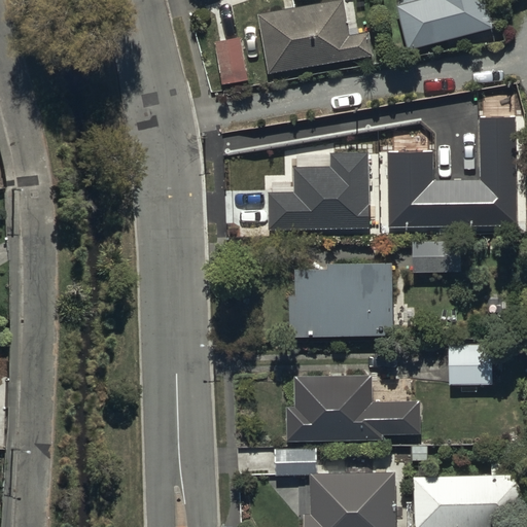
[(343,0),(328,0),(260,13),(272,74),(373,55),(369,31),(350,34),(343,0)]
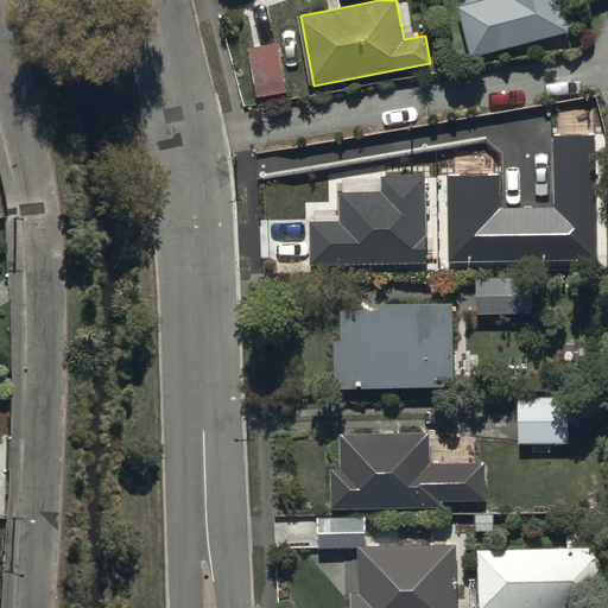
[(571,32),(562,0),(486,0),(460,7),(473,59),(571,32)]
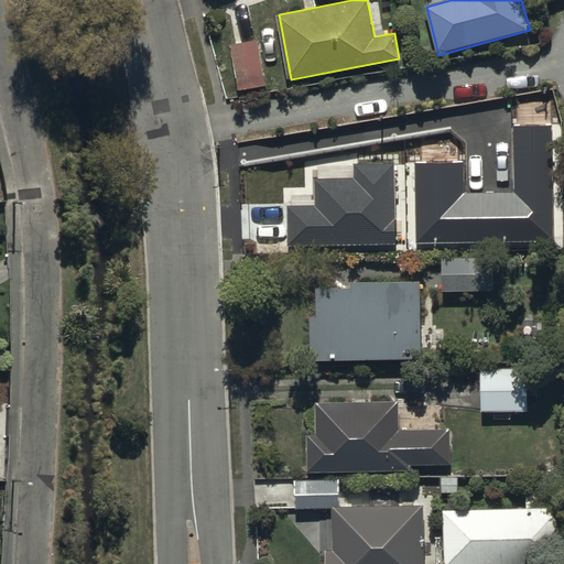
[(266,80),(261,39),(230,42),(235,84),(266,80)]
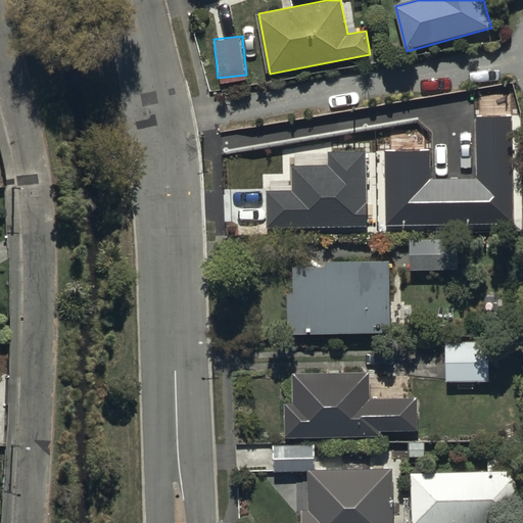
[(430,150),(385,151),(386,225),(513,223),(512,116),(475,117),(476,180),(430,180),(430,150)]
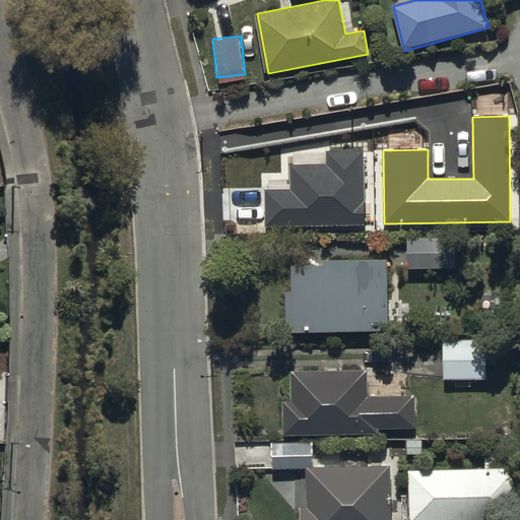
[(265,189),(265,226),(365,225),(364,150),(329,151),(329,164),(290,164),(290,189),(265,189)]
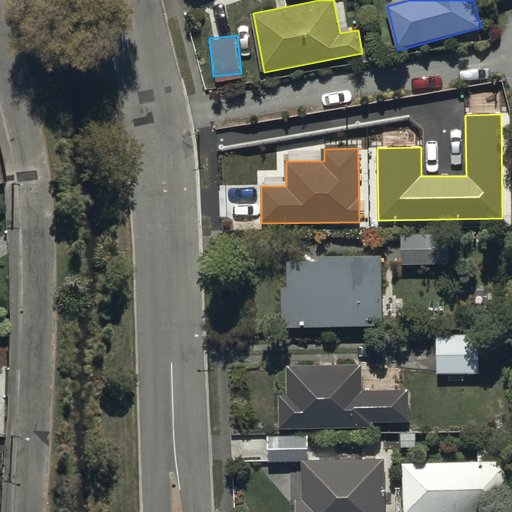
[(401,234),(401,263),(449,263),(449,234),(401,234)]
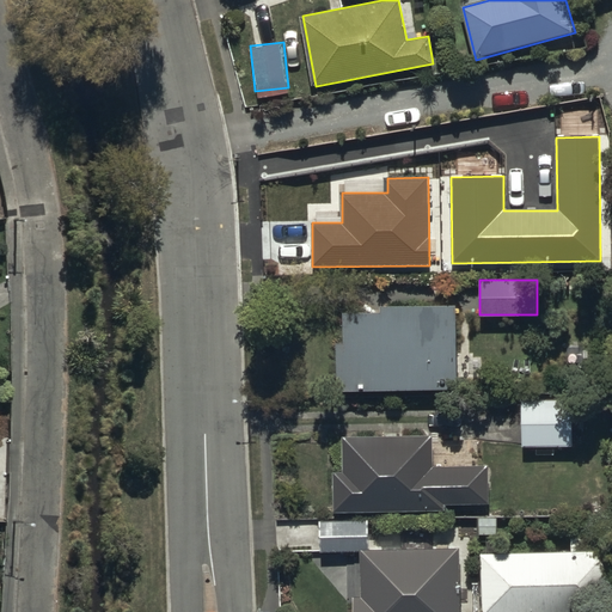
[(337,341),(337,381),(354,381),(354,390),(457,389),(456,305),(380,306),(380,314),(343,314),(344,341),(337,341)]
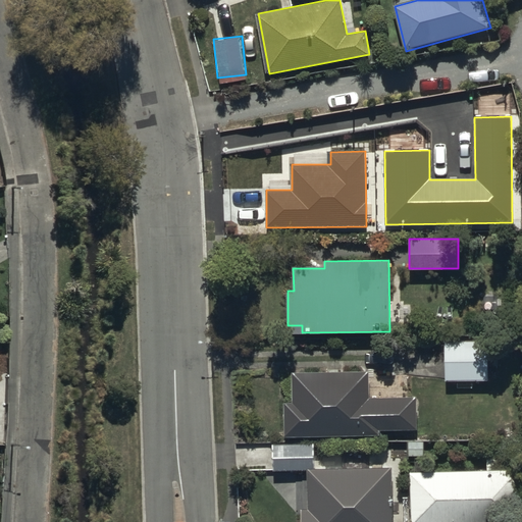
[(445,340),(446,381),(487,380),(486,340),(445,340)]
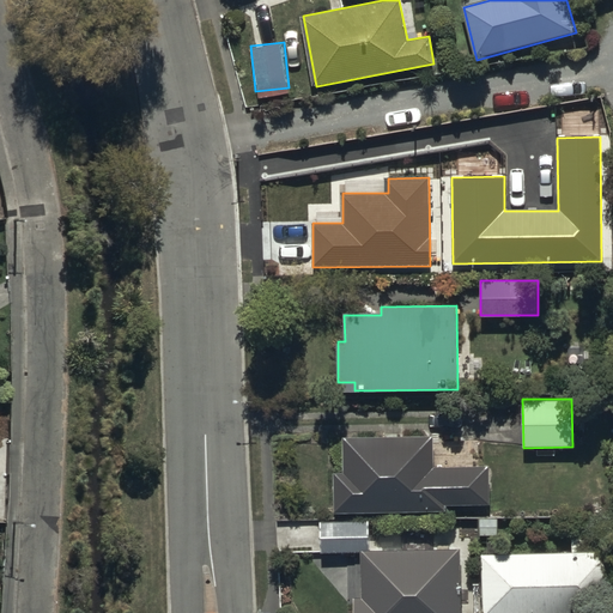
[(334,513),(338,513),(444,511),(444,505),(491,505),(490,463),(435,465),(435,435),(343,435),(344,473),(334,473),(334,513)]
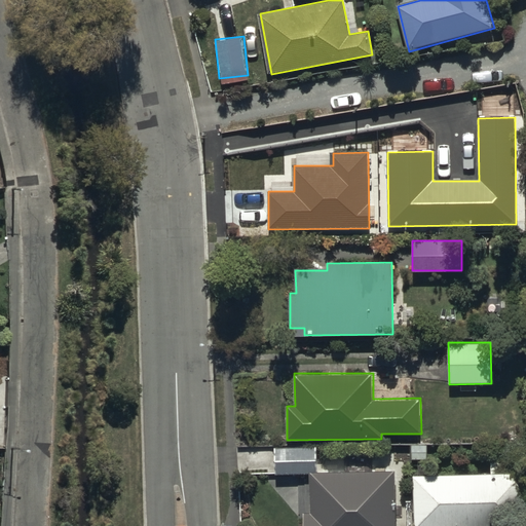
[(303,513),(303,525),(396,525),(395,474),(318,475),(318,449),(274,450),(275,475),(310,474),(311,513),(303,513)]
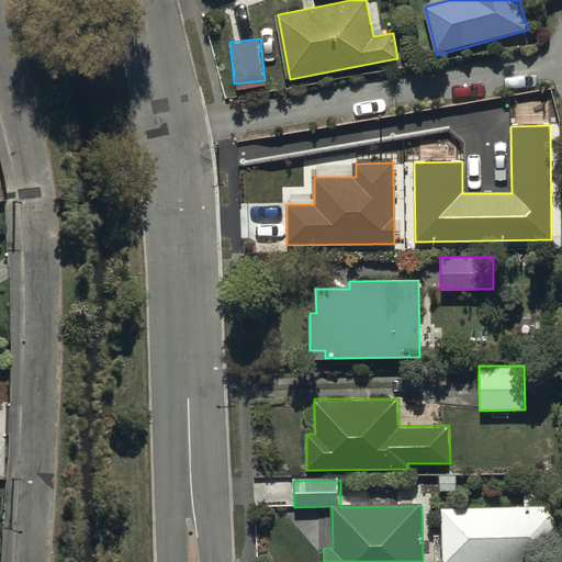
[(440,507),(441,561),(560,561),(560,506),(546,506),(546,491),(524,491),(525,506),(440,507)]
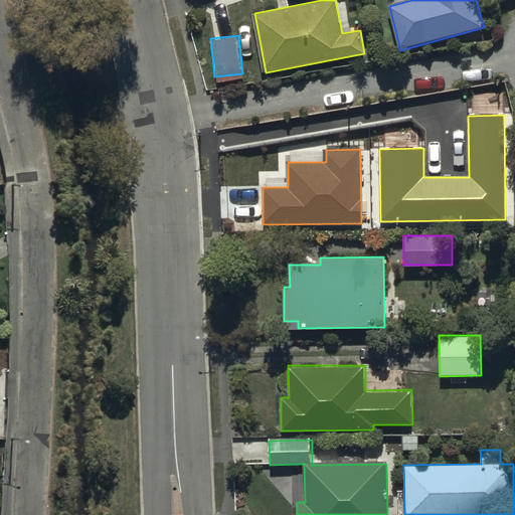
All buildings are outlined.
